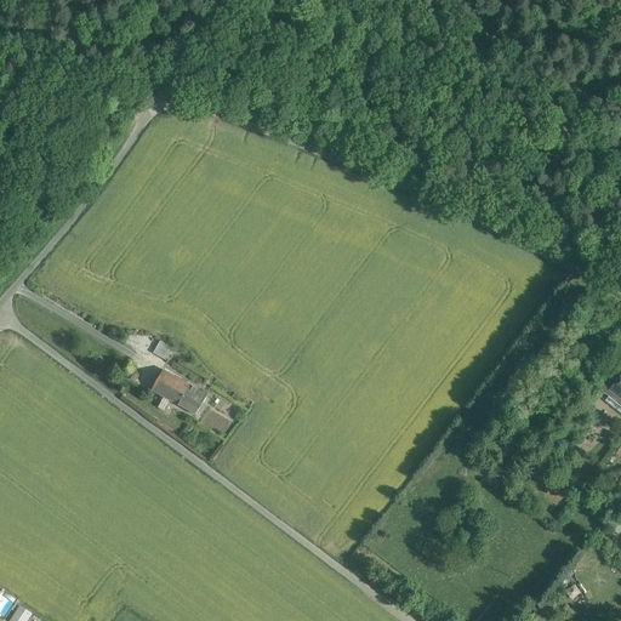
[(174,349),(160,341),(153,354),(166,362),(174,349)]
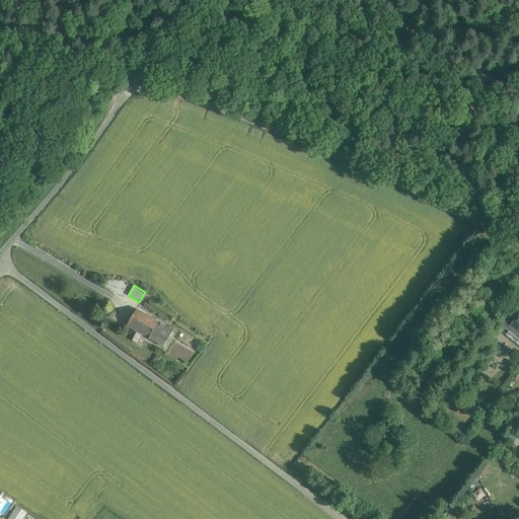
[(173,330),(137,310),(127,326),(164,348),(173,330)]
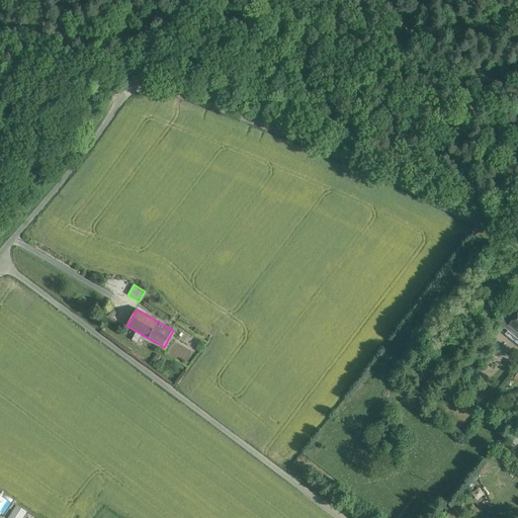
[(517,313),(516,316),(509,310),(498,324),(517,339),(517,313)]
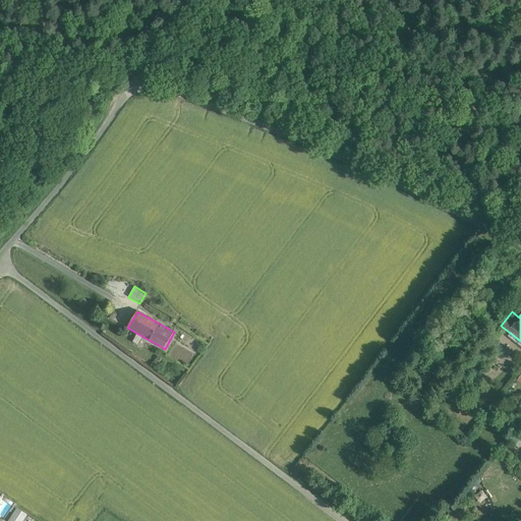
[(499,328),(490,337),(497,342),(504,332),(499,328)]
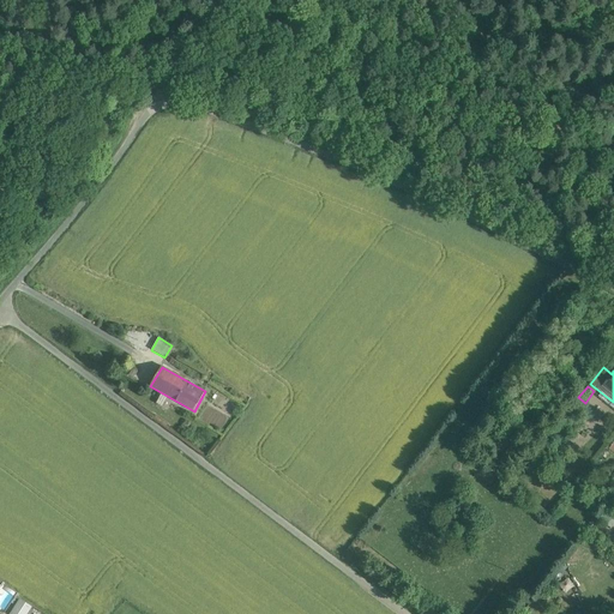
[(571,404),(564,415),(569,419),(576,408),(571,404)]
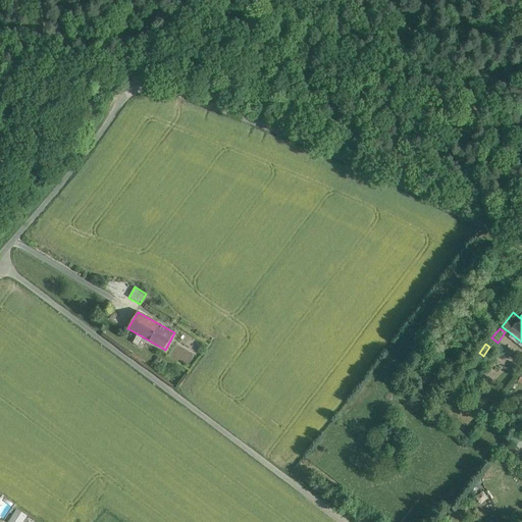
[(490,378),(481,374),(476,385),(485,389),(490,378)]
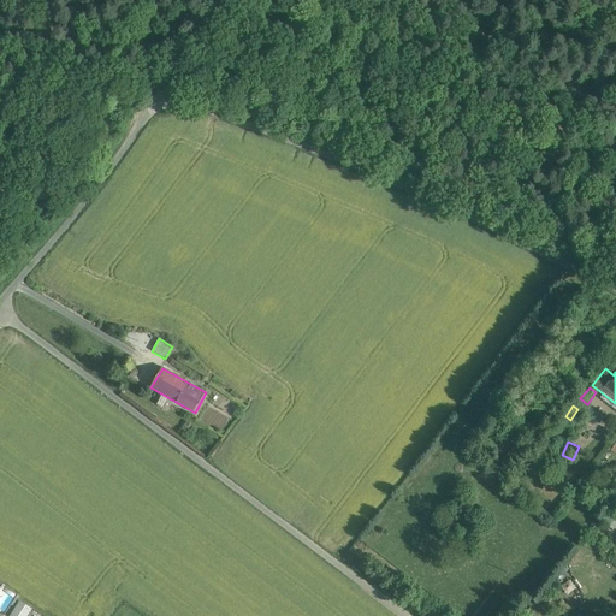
[(562,581),(564,592),(576,590),(574,579),(562,581)]
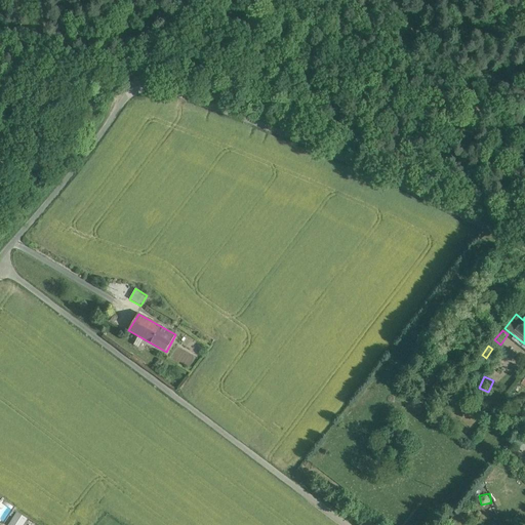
[(22,524),(26,519),(17,514),(9,524),(22,524)]
